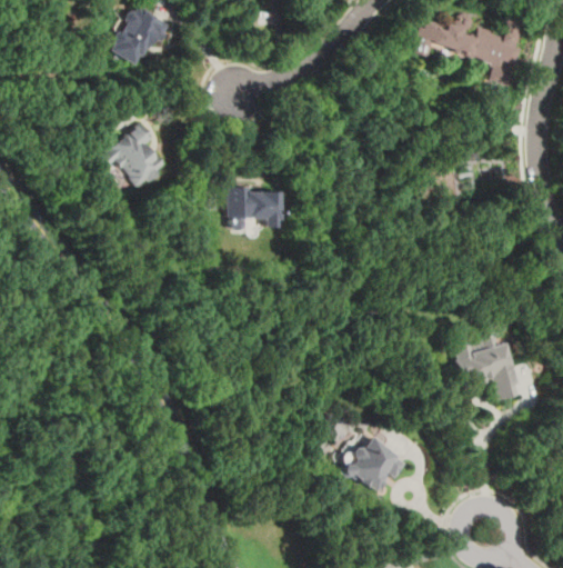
[(172,23),(132,2),(107,48),(137,65),(151,38),(161,43),(172,23)]
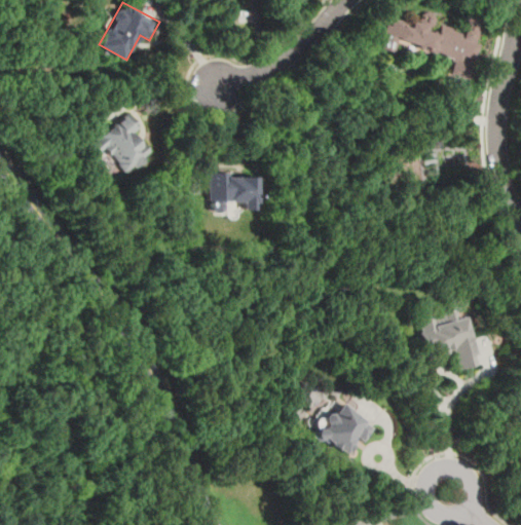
[(487,26),(469,21),(467,29),(444,24),(442,33),(431,30),(432,26),(392,16),(383,49),(397,52),(399,43),(458,58),(454,74),(475,78),(487,26)]
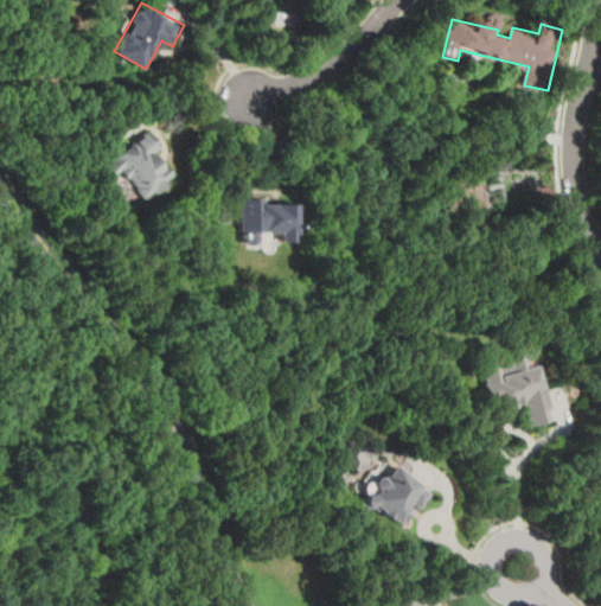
[(178,179),(159,154),(167,150),(153,129),(112,160),(145,204),(178,179)]
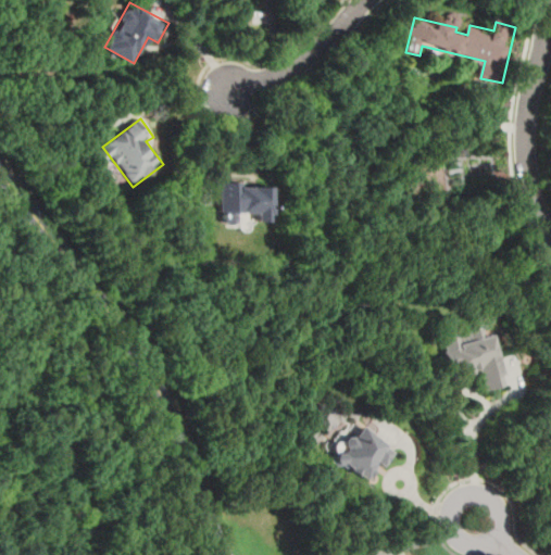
[(276,184),(223,183),(223,210),(238,210),(238,221),(275,221),(276,184)]
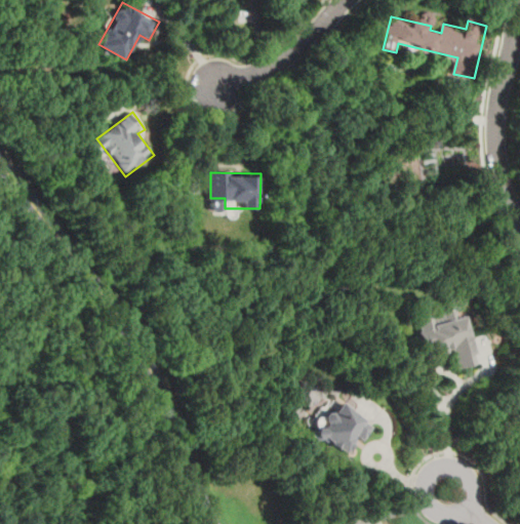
[(416,318),(427,358),(455,351),(461,369),(481,364),(469,316),(458,318),(456,309),(416,318)]
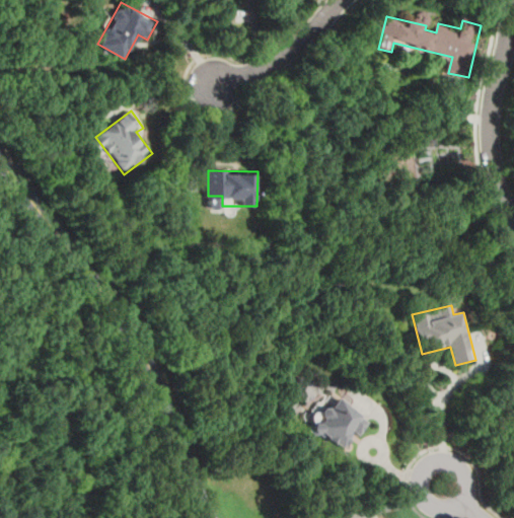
[(373,422),(337,394),(310,429),(340,451),(354,431),(362,437),(373,422)]
